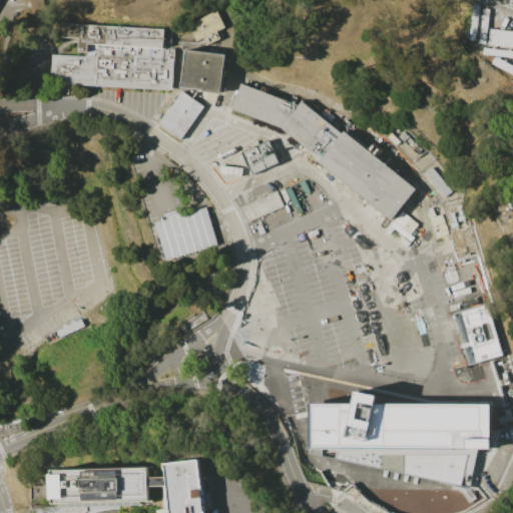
[(473,4),(481,5),(477,40),(469,39),(473,4)]
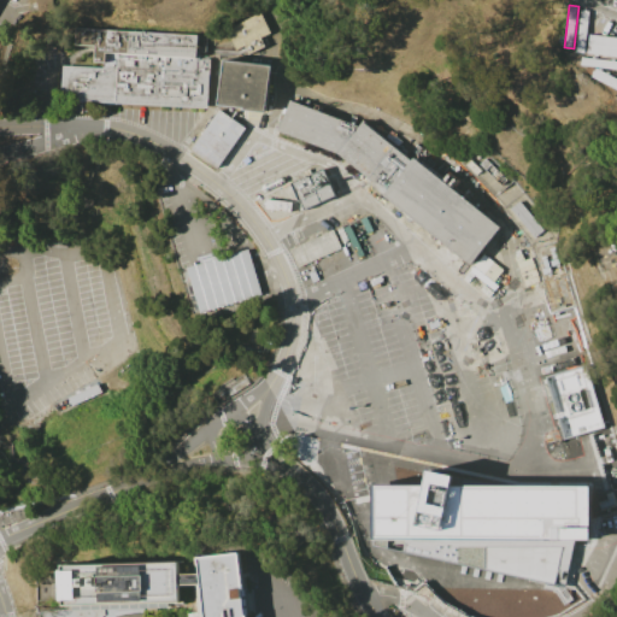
[(581,10),(589,11),(585,53),(576,52),(581,10)]
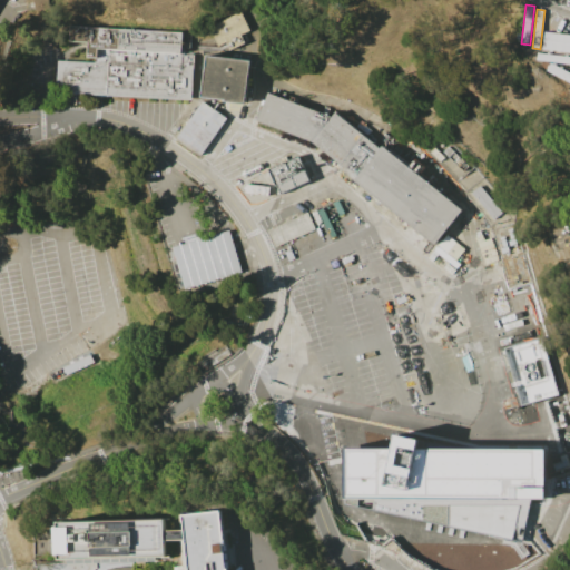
[(242,11),(249,31),(239,36),(242,42),(227,48),(225,41),(215,45),(207,26),(242,11)]
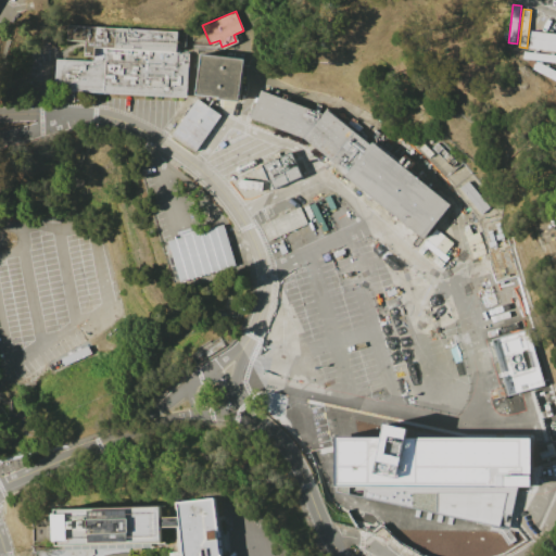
[(68,25),(67,40),(85,40),(84,55),(91,55),(91,61),(53,59),(52,91),(87,93),(187,99),(189,52),(179,52),(179,47),(184,47),(185,32),(68,25)]
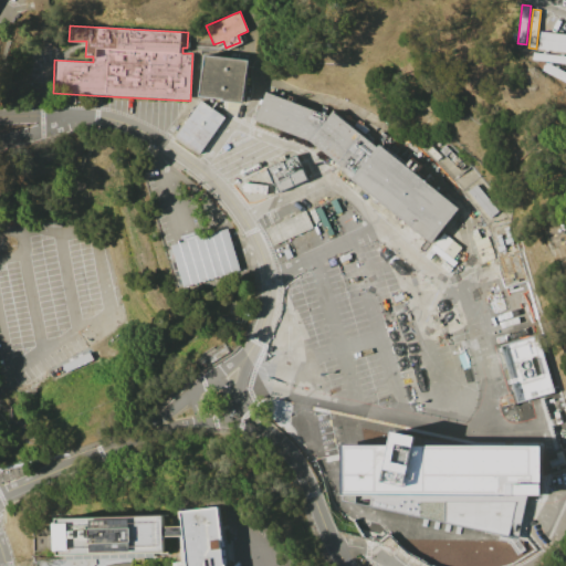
[(565,51),(538,49),(541,32),(565,34),(565,51)]
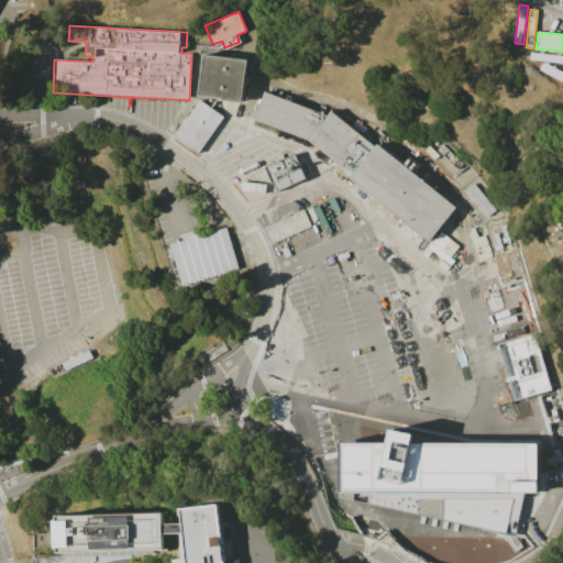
[(530,53),(562,56),(562,63),(529,59),(530,53)]
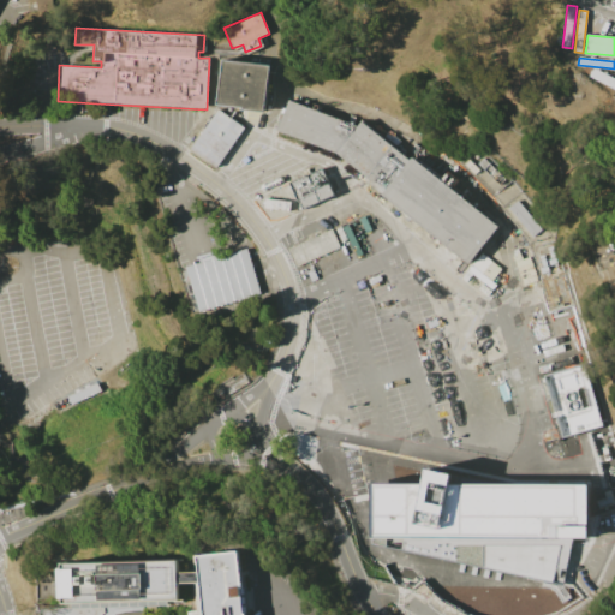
[(220,59),(269,65),(263,113),(242,109),(242,108),(215,105),(220,59)]
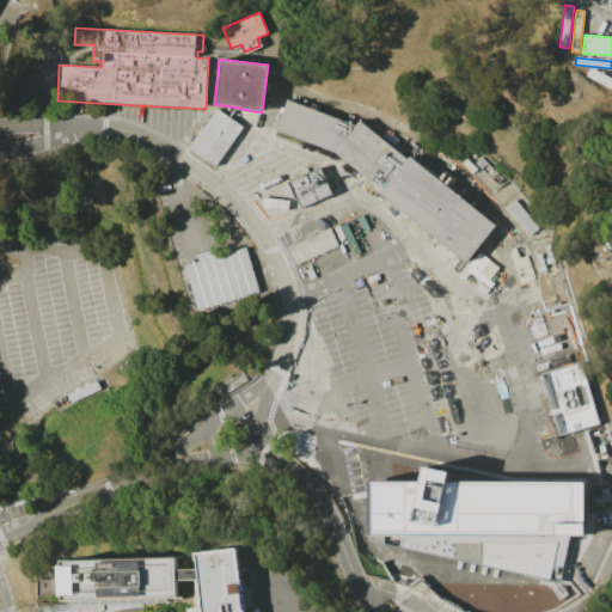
[(611,90),(586,77),(589,68),(611,79),(611,90)]
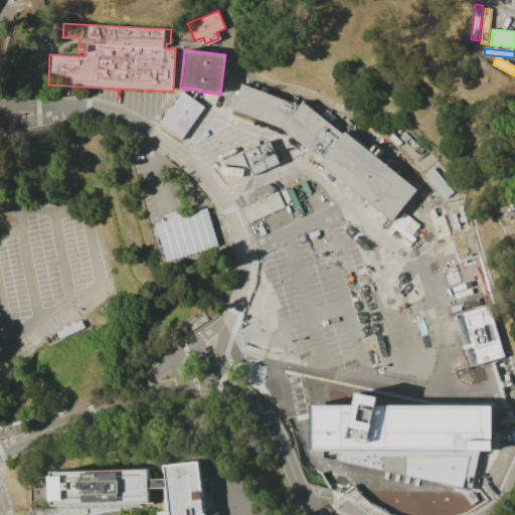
[(230,111),(237,84),(296,103),(299,100),(415,188),(391,223),(312,161),(278,129),(230,111)]
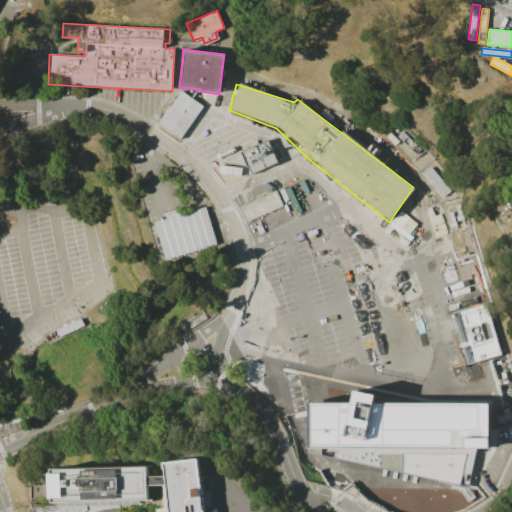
[(203,106),(180,139),(158,124),(181,91),(203,106)]
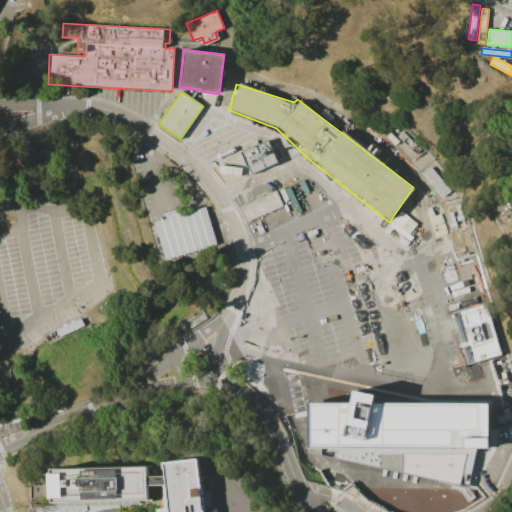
[(401,126),(457,185),(441,201),(418,173),(418,172),(387,139),(401,126)]
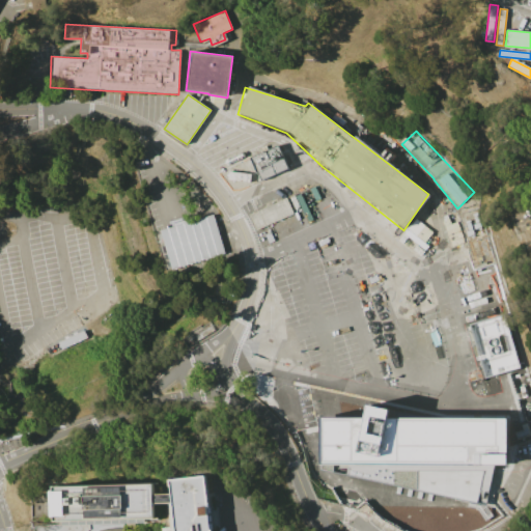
[(257,179),(286,172),(280,147),(251,156),(257,179)]
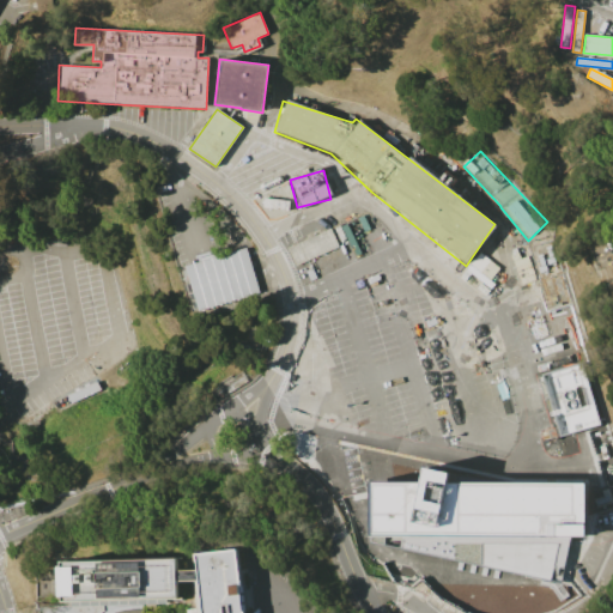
[(289,247),(331,229),(340,248),(297,267),(289,247)]
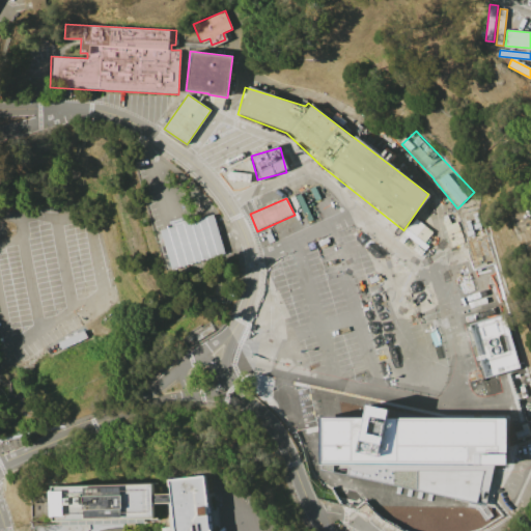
[(214,214),(226,253),(173,271),(161,231),(214,214)]
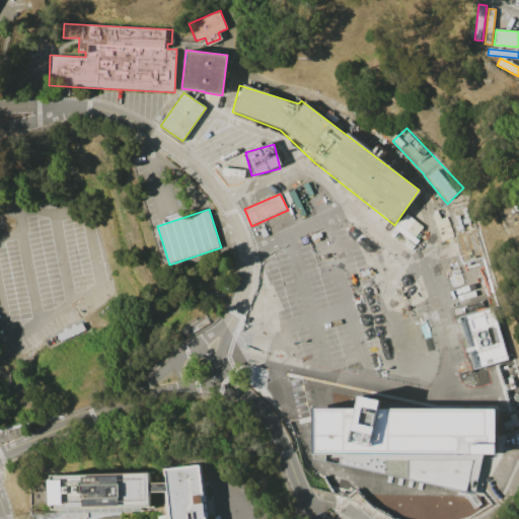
[(97,303),(94,297),(112,287),(115,293),(97,303)]
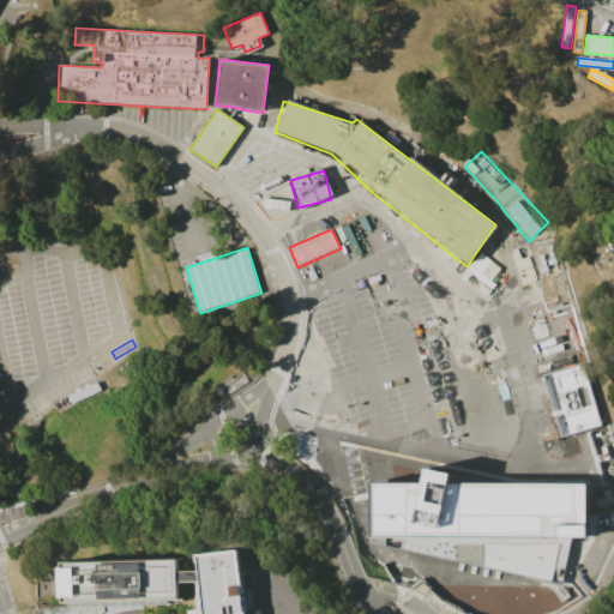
[(104,353),(114,368),(76,391),(66,377),(104,353)]
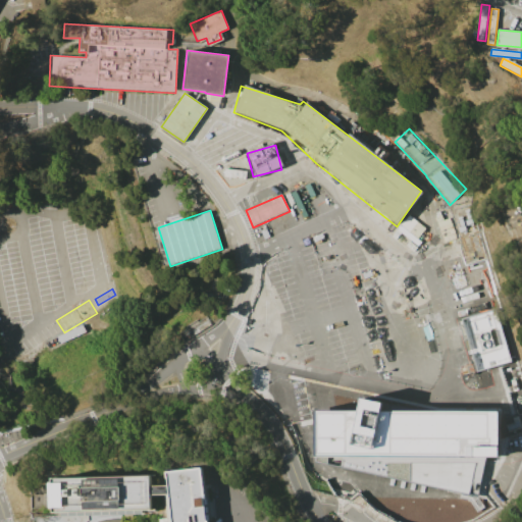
[(461,318),(476,371),(510,361),(494,308),(461,318)]
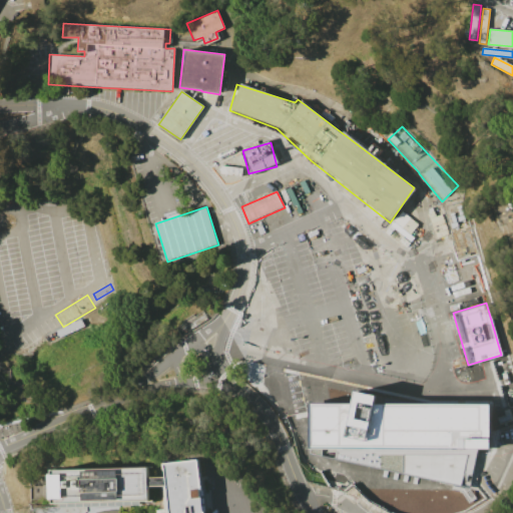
[(320,325),(331,363),(375,350),(364,312),(320,325)]
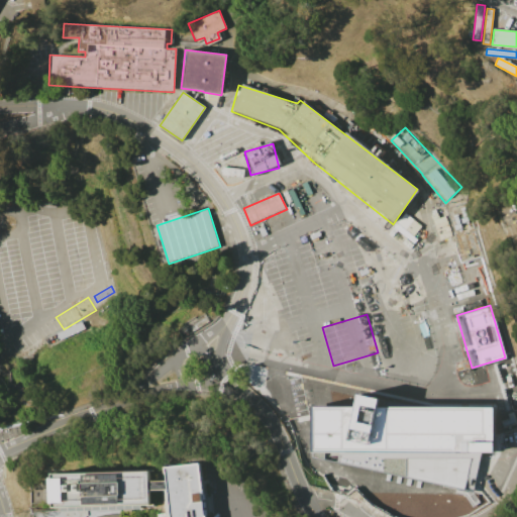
[(311,405),(311,456),(473,492),(481,451),(493,452),(494,406),(377,407),(380,400),(358,395),(355,407),(311,405)]
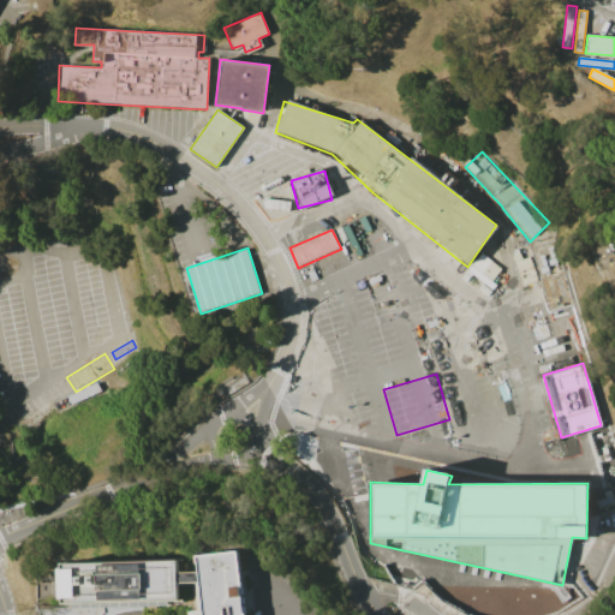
[(196,557),(197,572),(199,583),(202,614),(244,614),(237,551),(196,557)]
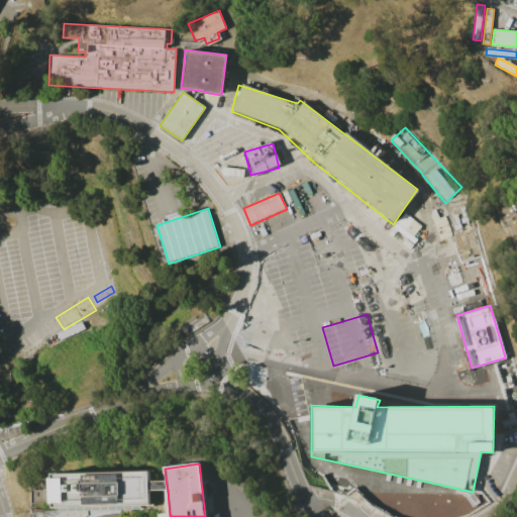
[(53,473),(148,470),(149,481),(149,491),(149,505),(120,506),(55,508),(54,508),(54,505),(50,505),(50,477),(53,477),(53,473)]
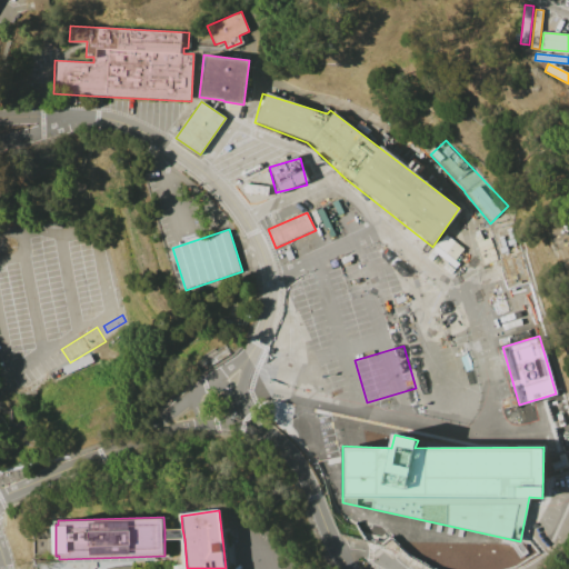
[(165,529),(182,529),(185,539),(165,540),(165,529)]
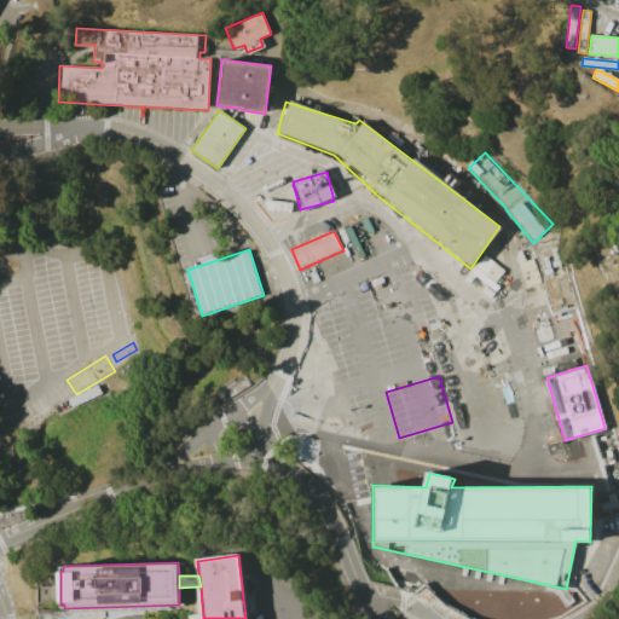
[(144,606),(145,618),(38,618),(38,613),(65,611),(65,608),(144,606)]
